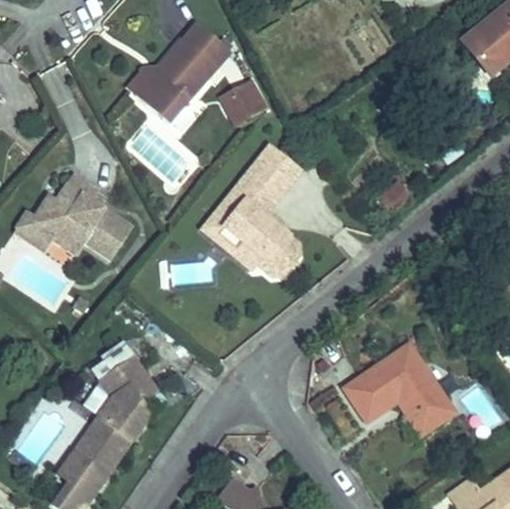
[(488,74),(509,56),(509,0),(461,41),(488,74)]
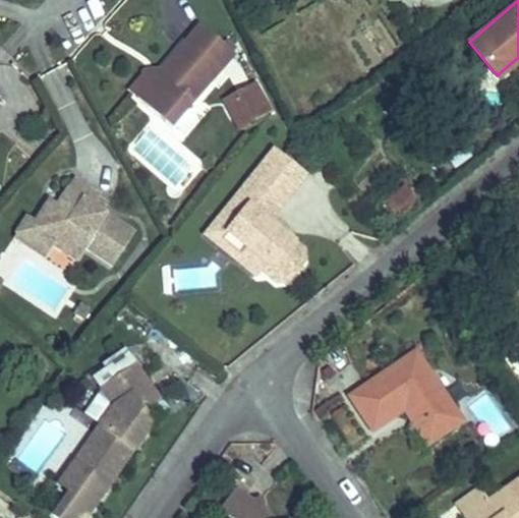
[(222,64),(232,53),(198,22),(187,34),(222,64)]
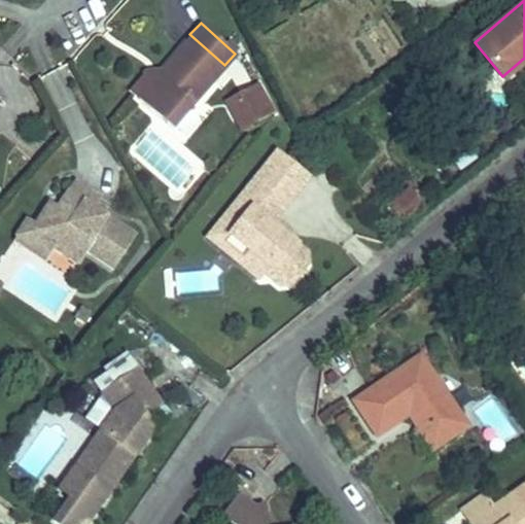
[(171,126),(224,65),(189,34),(161,67),(160,69),(150,70),(150,79),(136,96),(171,126)]
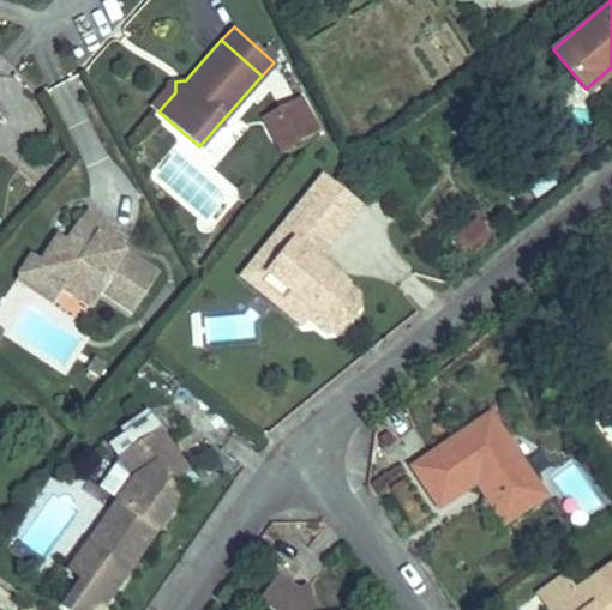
[(148,102),(159,112),(175,92),(175,82),(186,80),(187,78),(167,79),(148,102)]
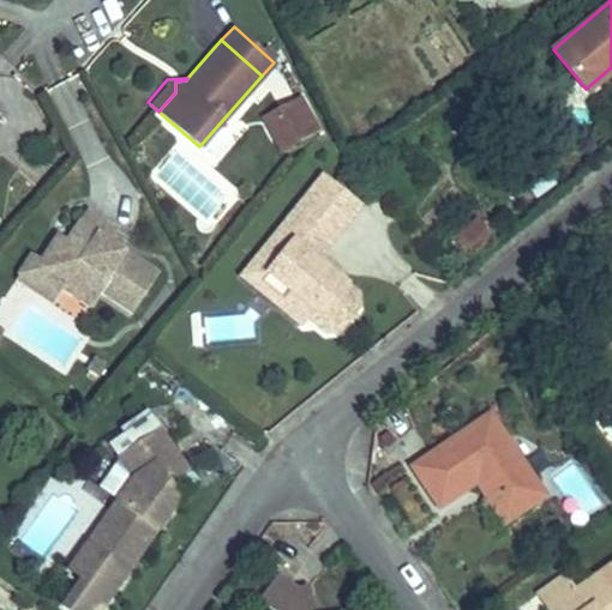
[(316,128),(298,96),(275,108),(286,128),(274,134),(280,144),(291,138),(293,140),(316,128)]
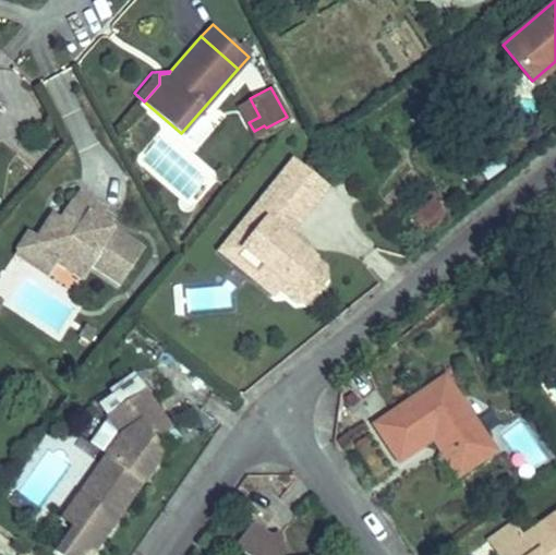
[(260,117),(250,98),(239,105),(249,122),(260,117)]
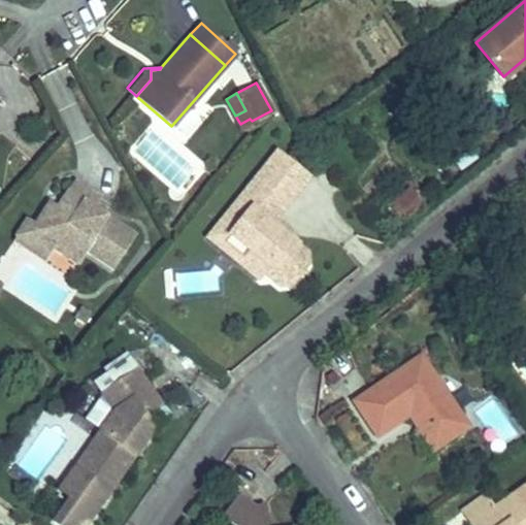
[(275,149),(264,163),(297,190),(308,175),(275,149)]
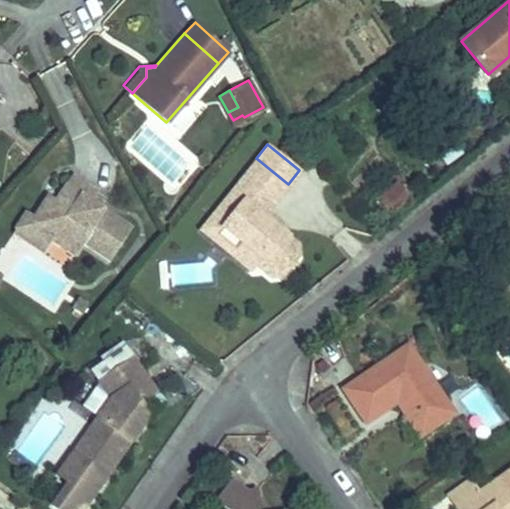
[(241,238),(229,253),(251,271),(256,265),(269,276),(281,275),(297,254),(296,243),(287,235),(262,215),(268,208),(288,184),(256,158),(211,214),(241,238)]
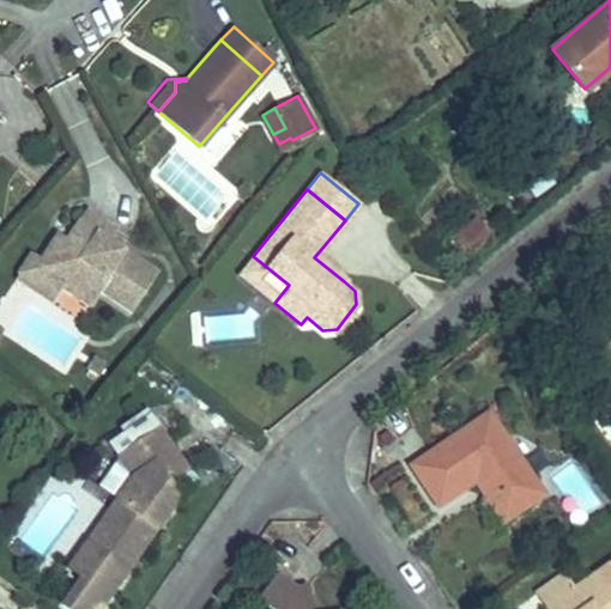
[(155,272),(118,248),(107,241),(110,233),(114,227),(85,208),(66,237),(56,231),(40,259),(34,268),(60,286),(86,303),(96,287),(131,310),(155,272)]
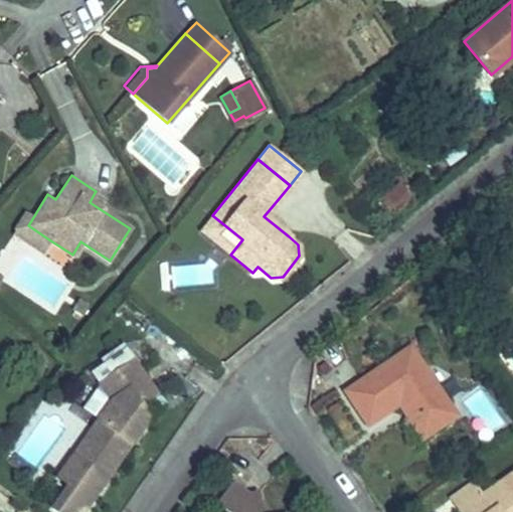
[(374,195),(388,211),(408,194),(394,178),(374,195)]
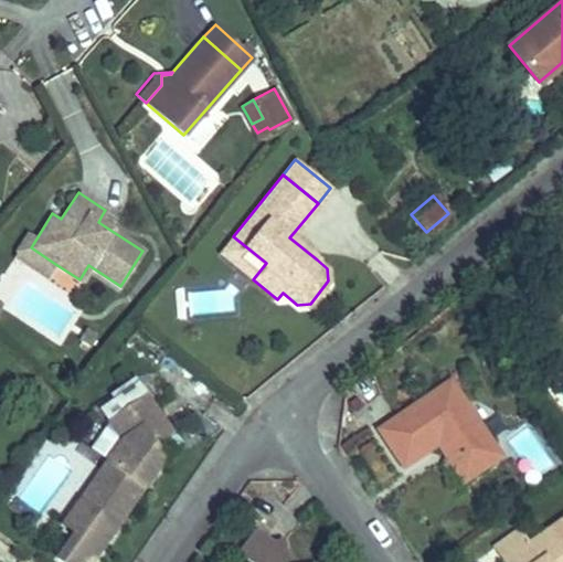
[(98,222),(108,229),(112,222),(102,215),(98,222)]
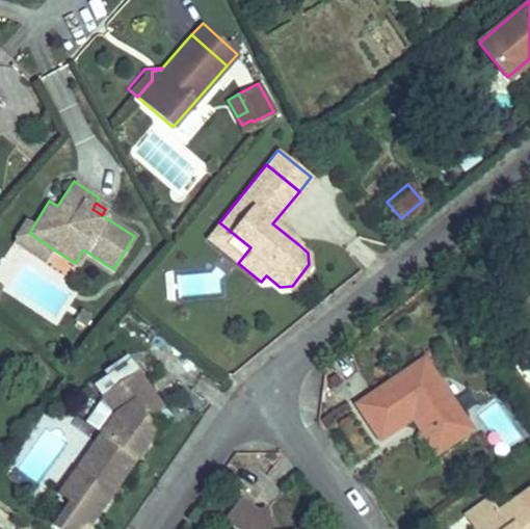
[(279,216),(272,223),(298,244),(297,232),(279,216)]
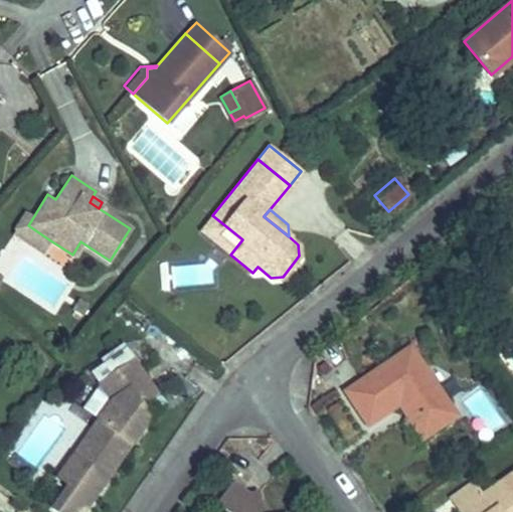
[(42,253),(50,240),(28,225),(33,217),(25,212),(11,233),(42,253)]
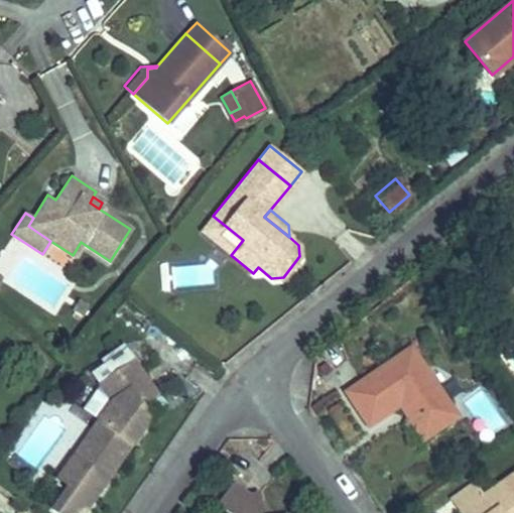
[(243,240),(213,216),(202,230),(231,255),(243,240)]
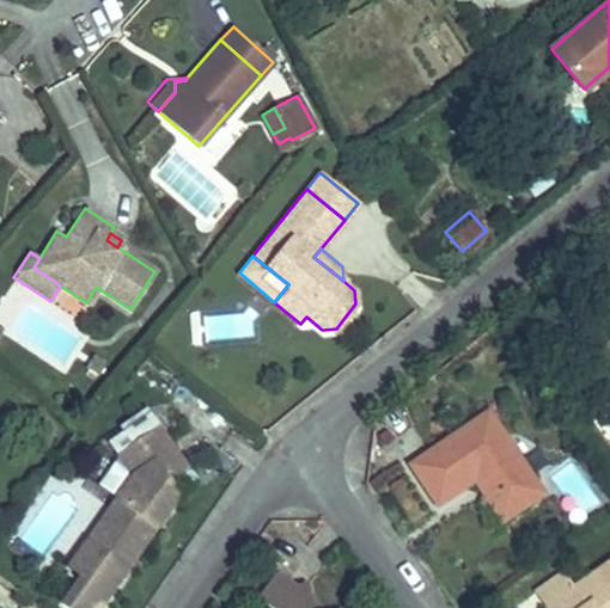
[(95,372),(103,360),(95,354),(86,367),(95,372)]
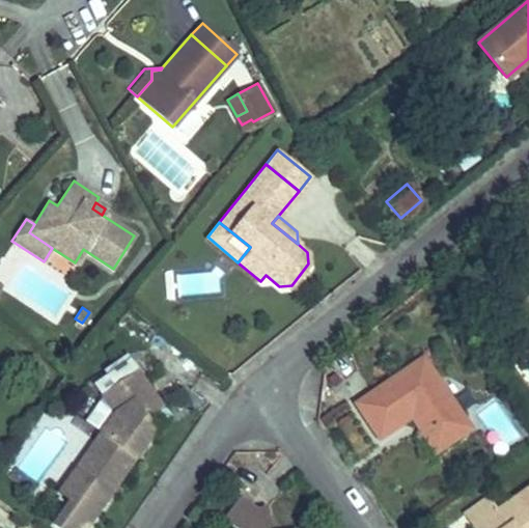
[(444,444),(470,426),(421,355),(353,401),(378,437),(400,421),(396,415),(410,406),(426,431),(432,426),(444,444)]
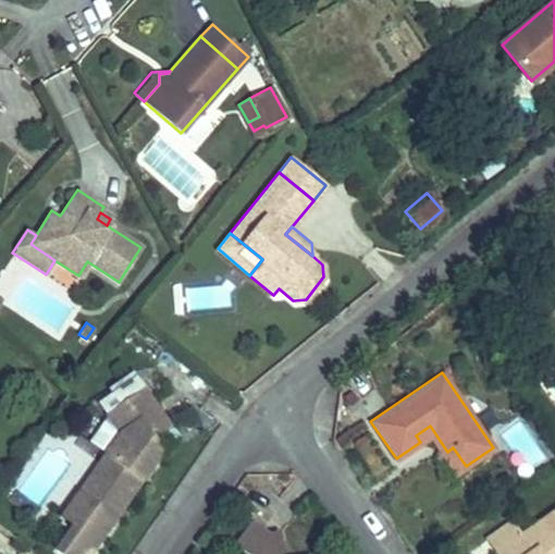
[(96,401),(105,415),(118,433),(105,452),(61,515),(72,524),(54,549),(61,553),(86,553),(160,450),(151,439),(169,427),(133,376),(96,401)]
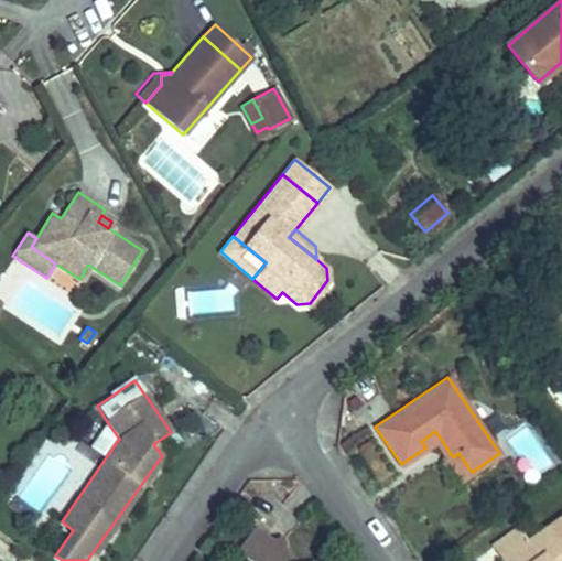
[(119,439),(106,420),(88,445),(106,457),(119,439)]
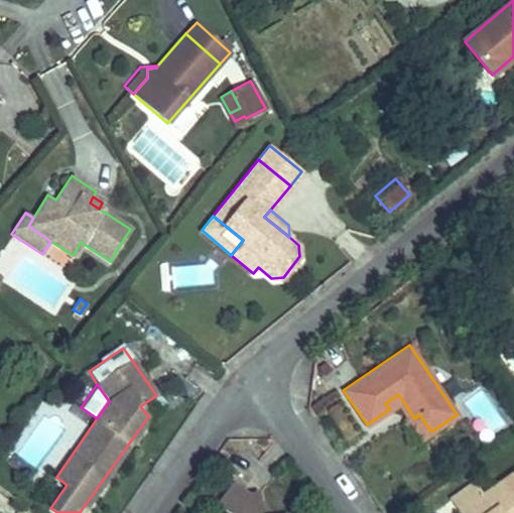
[(385,403),(389,409),(398,403),(421,438),(431,431),(419,414),(414,418),(398,394),(385,403)]
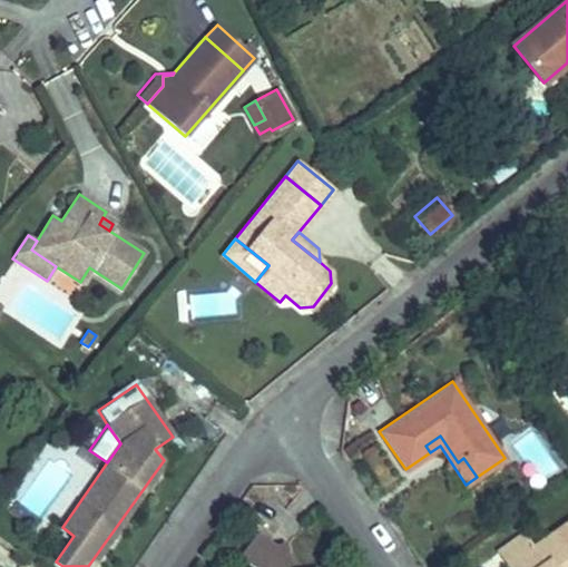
[(155,449),(164,460),(180,449),(173,437),(155,449)]
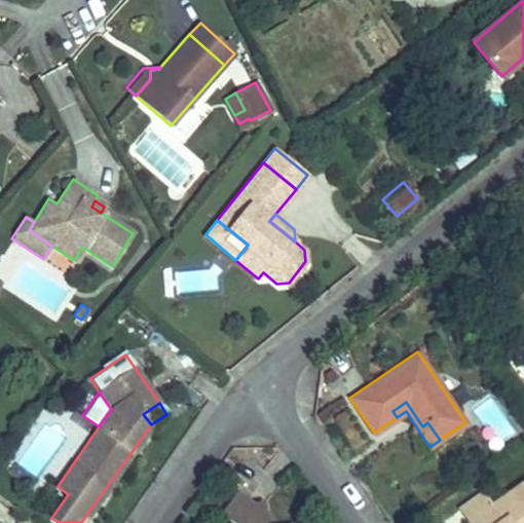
[(523,522),(523,480),(491,502),(482,489),(457,507),(468,522),(523,522)]
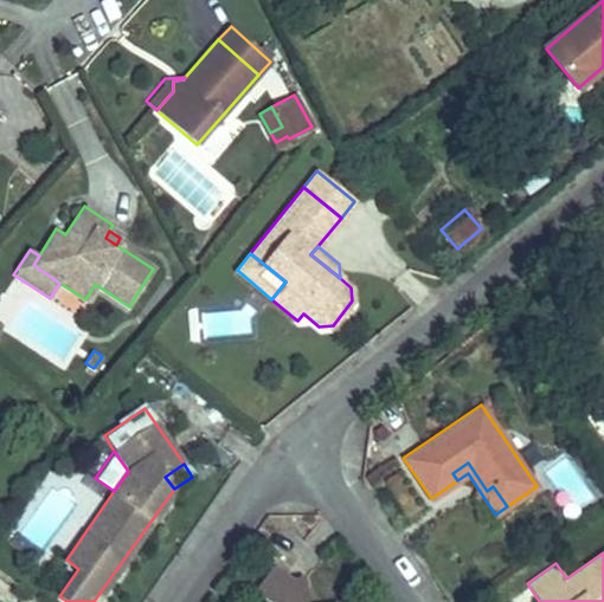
[(272,565),(255,591),(269,601),(306,601),(301,577),(291,580),(272,565)]
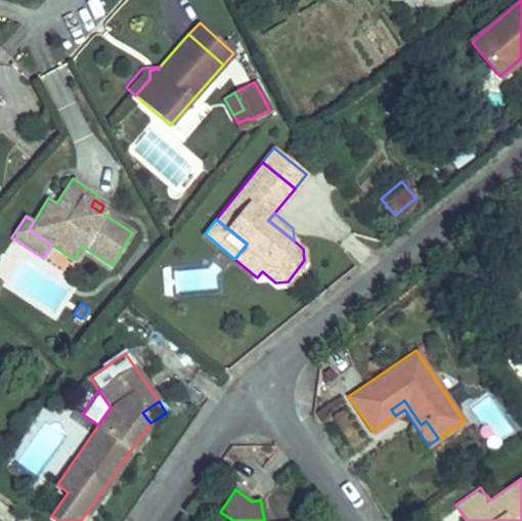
[(265,496),(264,518),(287,519),(287,497),(265,496)]
